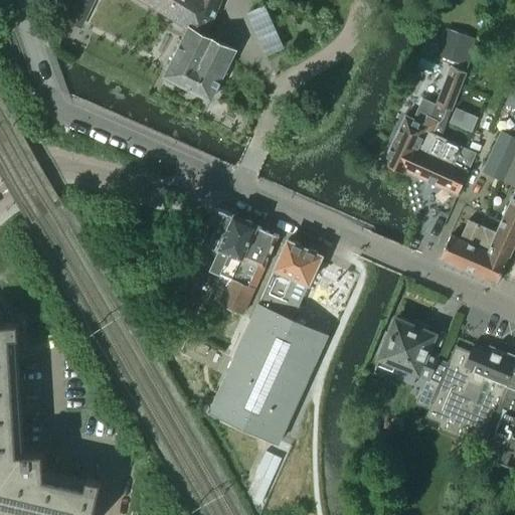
[(141,0),(157,10),(163,0),(141,0)]
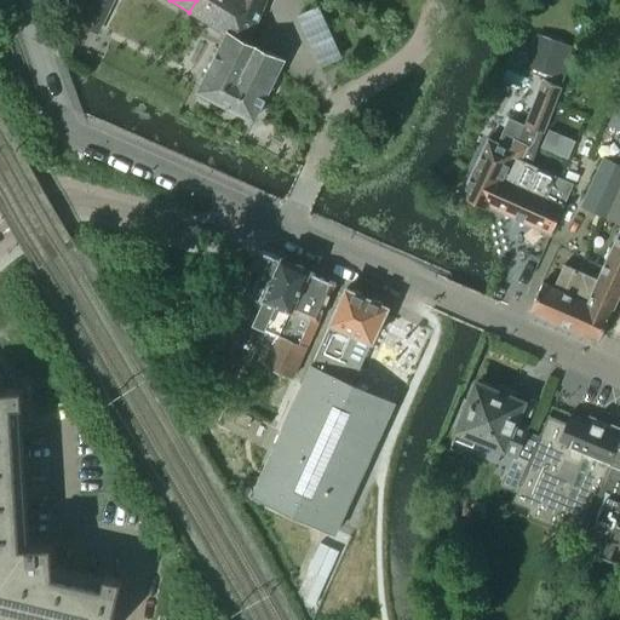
[(217,29),(228,0),(196,0),(189,12),(217,29)]
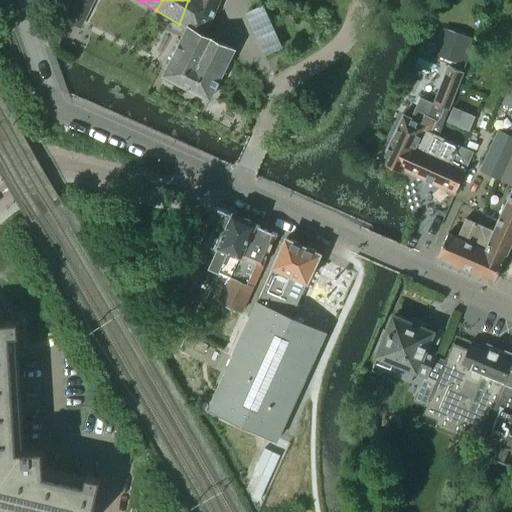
[(224,69),(230,58),(233,49),(207,37),(204,35),(218,4),(219,4),(220,0),(188,0),(179,24),(187,29),(163,77),(190,90),(209,99),(219,79),(223,78),(225,73),(224,69)]
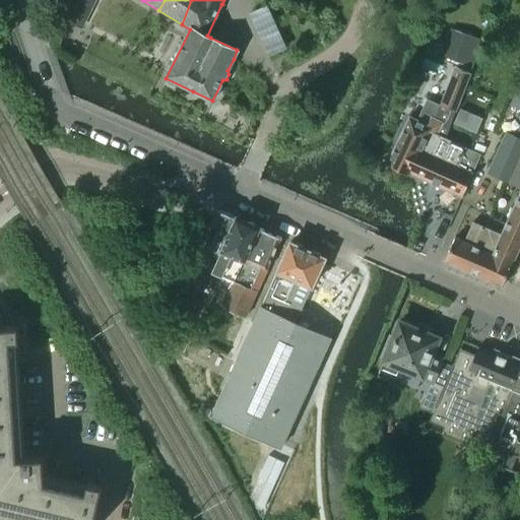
[(461,197),(480,154),(445,138),(471,68),(483,73),(488,62),(475,57),(477,55),(451,44),(443,64),(455,68),(435,120),(431,118),(427,125),(408,117),(386,164),(410,176),(410,174),(461,197)]
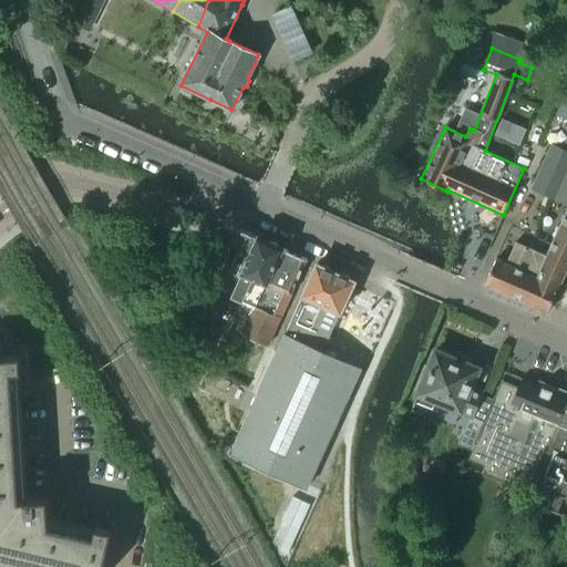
[(553,200),(566,169),(566,151),(552,144),(531,189),(553,200)]
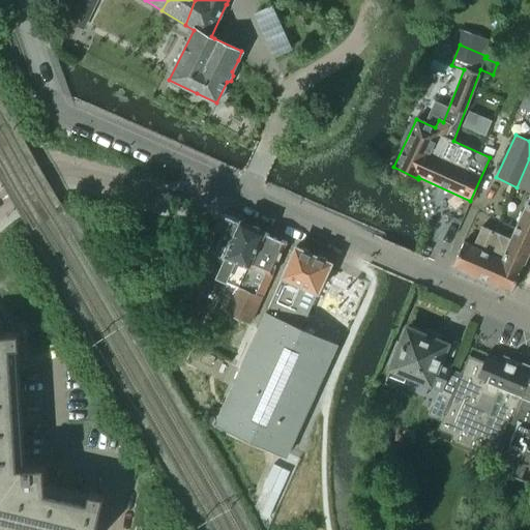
[(511,292),(529,249),(529,160),(519,188),(529,193),(529,194),(509,240),(481,227),(472,246),(463,242),(452,265),(511,292)]
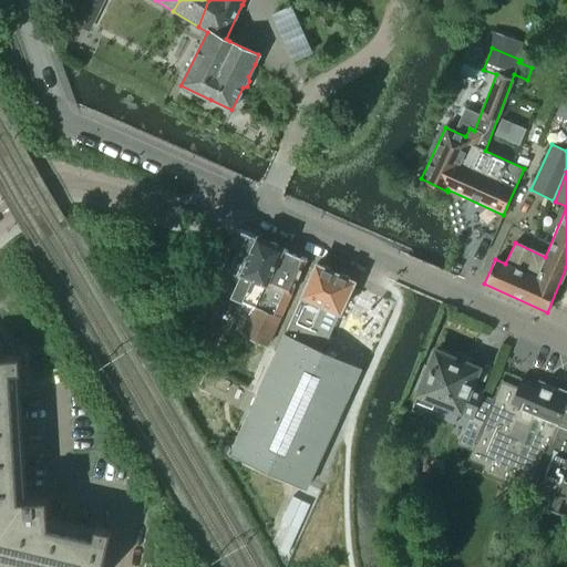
[(241,275),(258,237),(239,229),(235,227),(213,280),(220,284),(226,269),(241,275)]
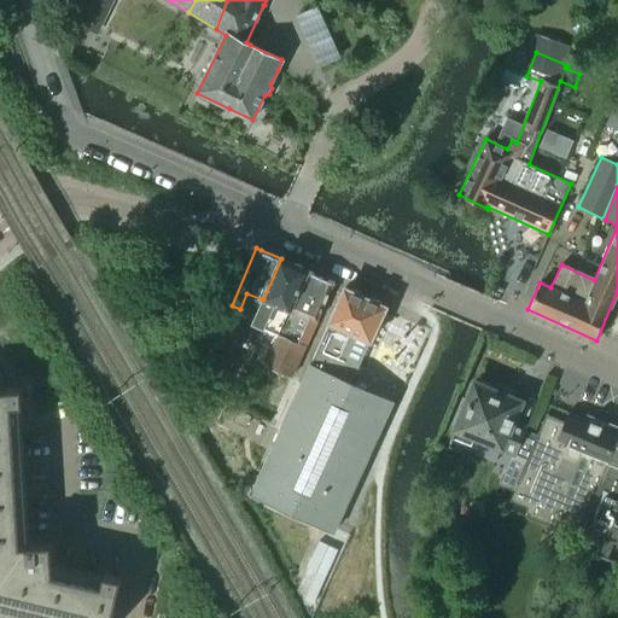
[(277,334),(305,269),(303,269),(303,268),(302,264),(296,262),(292,263),(281,258),(263,299),(256,314),(251,324),(257,326),(275,333),(277,334)]
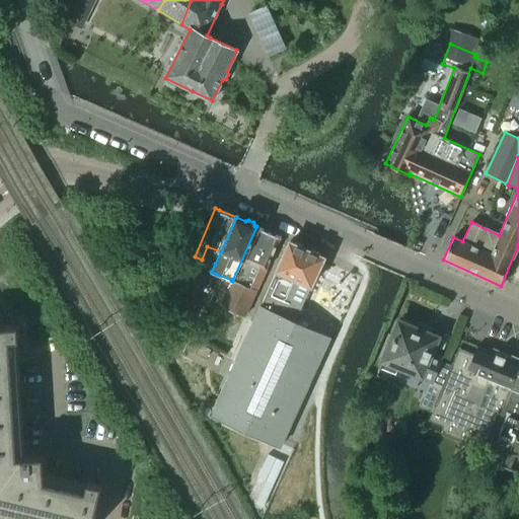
[(244,316),(281,237),(256,226),(232,281),(231,280),(222,306),(244,316)]
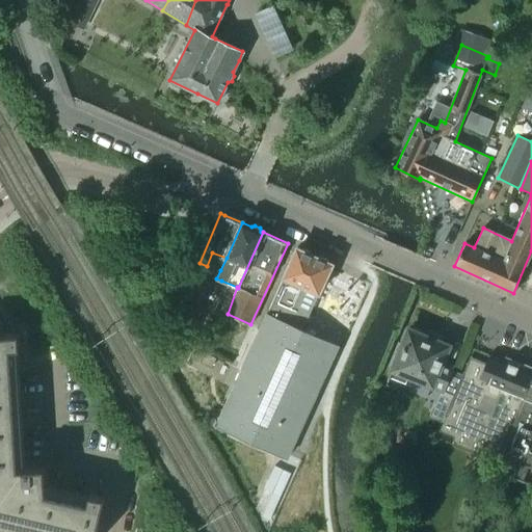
[(288,458),(337,351),(339,347),(302,330),(333,264),(329,262),(327,258),(322,256),(319,258),(311,254),(310,249),(303,247),(300,249),(296,247),(216,425),(288,458)]
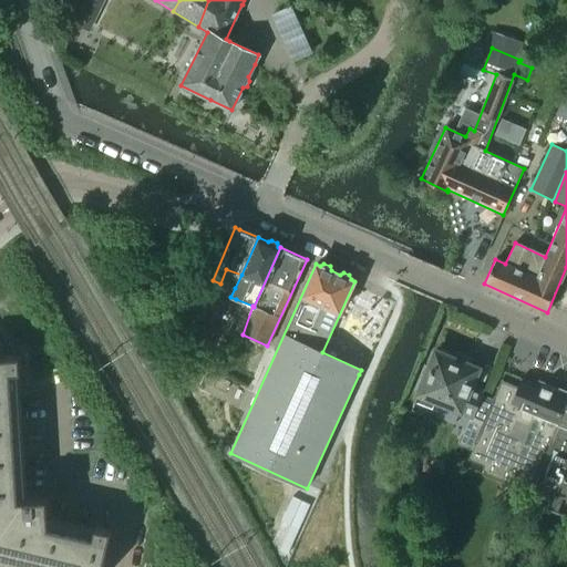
[(0,560),(29,566),(103,566),(112,529),(96,526),(94,535),(43,524),(42,514),(49,514),(48,497),(20,498),(12,372),(21,371),(20,356),(2,357),(1,344),(0,341),(0,560)]
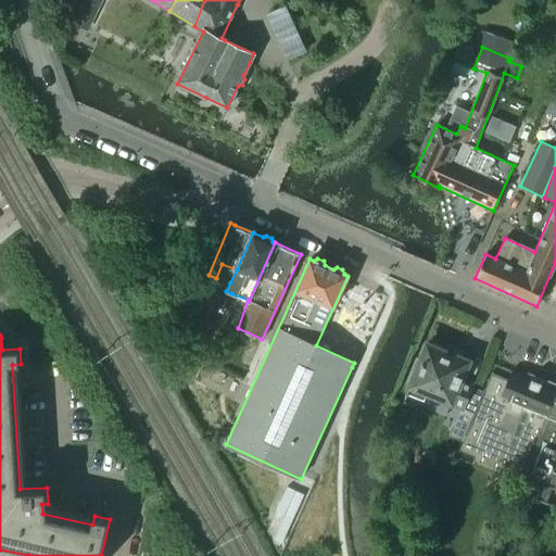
[(415,357),(405,382),(409,384),(406,394),(424,401),(426,395),(462,409),(462,408),(474,414),(475,414),(483,393),(470,388),(472,384),(459,379),(462,376),(467,362),(460,359),(463,352),(445,344),(444,348),(431,341),(429,346),(427,344),(420,359),(415,357)]
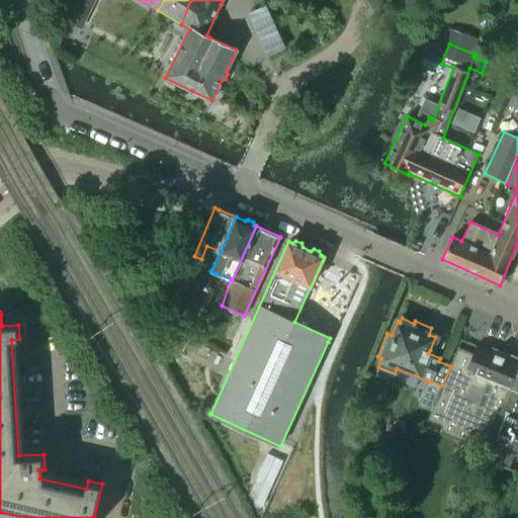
[(457,348),(430,418),(445,424),(441,433),(482,449),(484,450),(517,363),(475,346),(472,353),(457,348)]
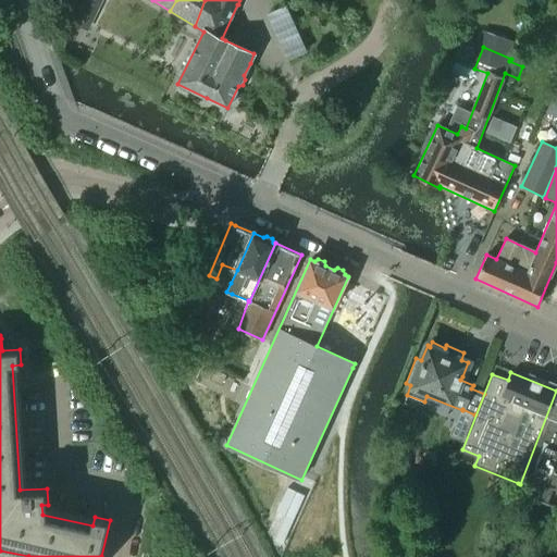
[(518,483),(516,490),(517,490),(556,506),(556,390),(556,391),(520,484),(518,483)]
